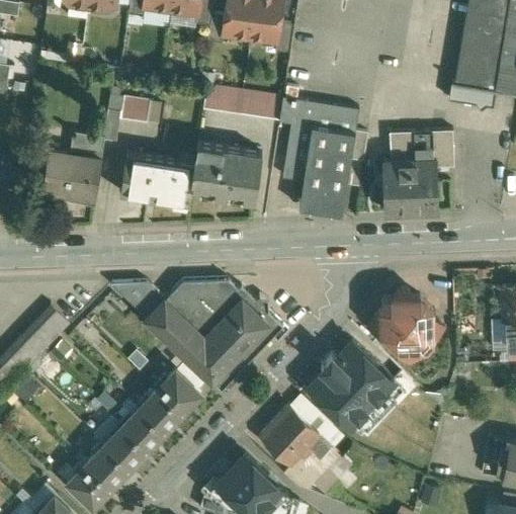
[(18,3),(0,0),(0,13),(16,16),(18,3)]
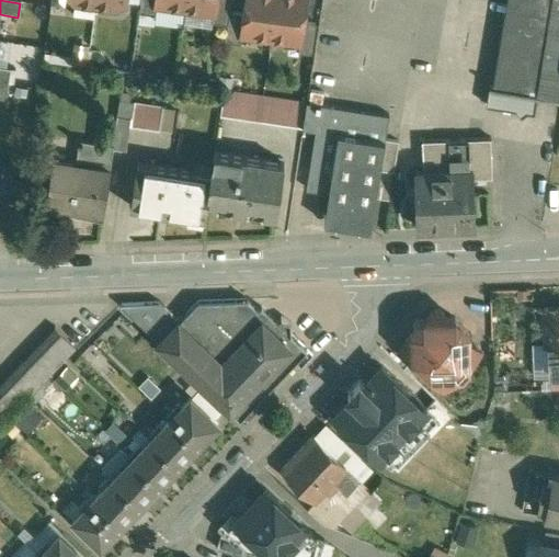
[(95,0),(68,0),(73,7),(94,10),(95,0)]
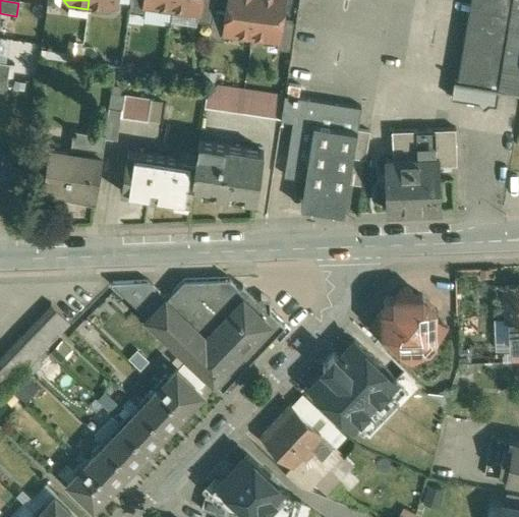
[(89,0),(88,9),(107,11),(116,4),(116,0),(89,0)]
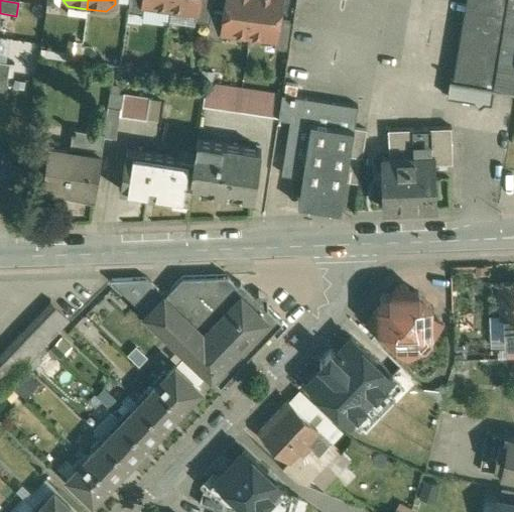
[(143,0),(129,0),(127,15),(142,17),(143,8),(142,8),(143,0)]
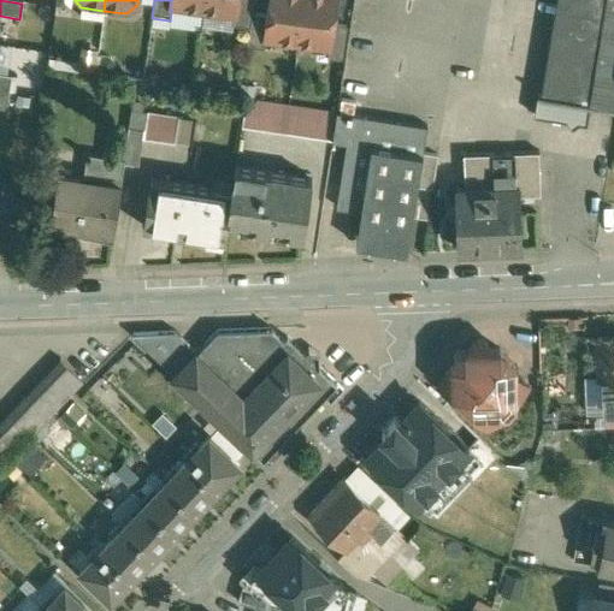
[(204,0),(171,0),(170,10),(171,10),(202,15),(204,0)]
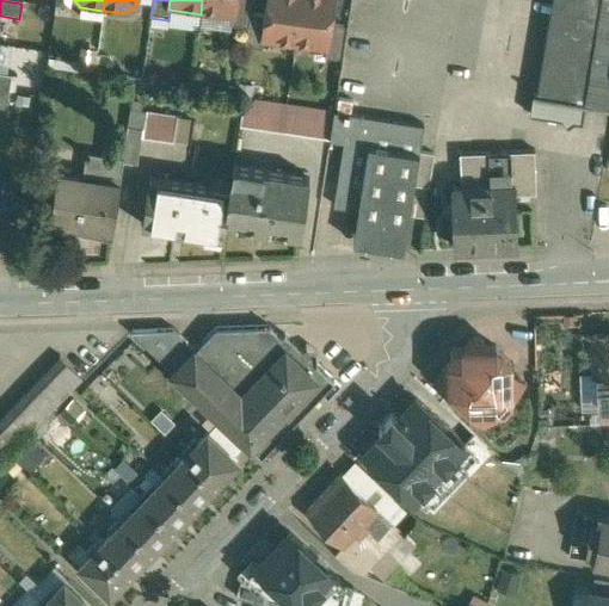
[(202,0),(201,14),(232,18),(233,18),(234,0),(202,0)]
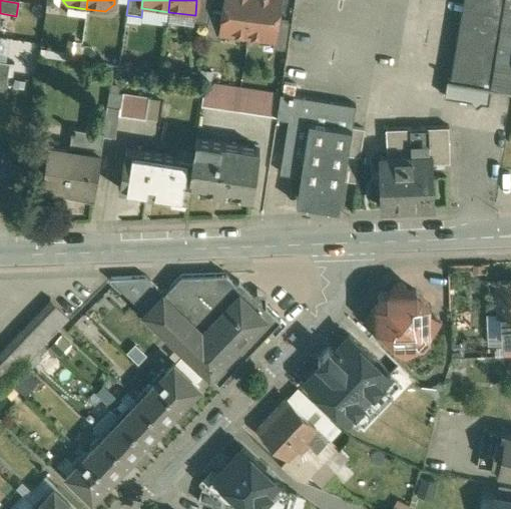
[(210,0),(196,0),(195,15),(194,15),(192,24),(207,26),(209,15),(210,0)]
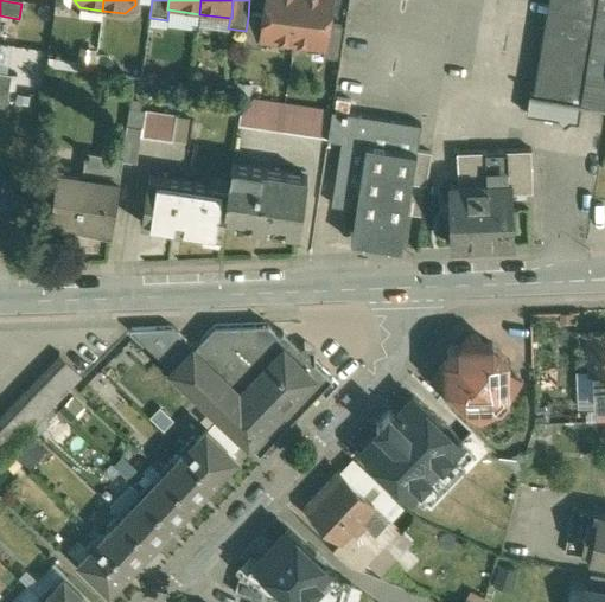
[(298,0),(266,0),(263,20),(260,42),(261,43),(292,46),(298,0)]
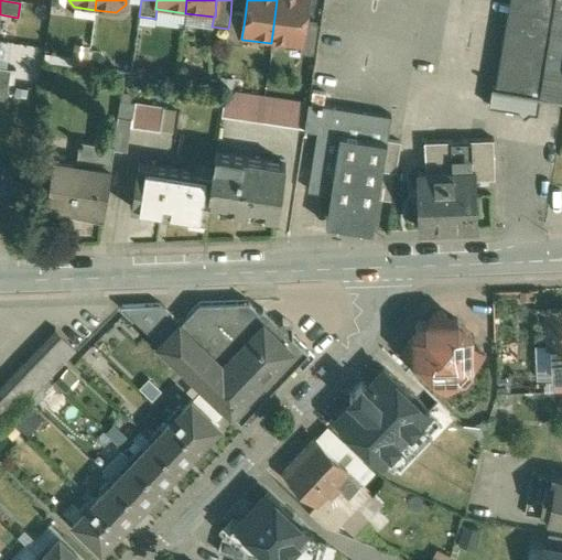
[(307,0),(277,0),(271,43),(300,47),(301,47),(304,27),(307,0)]
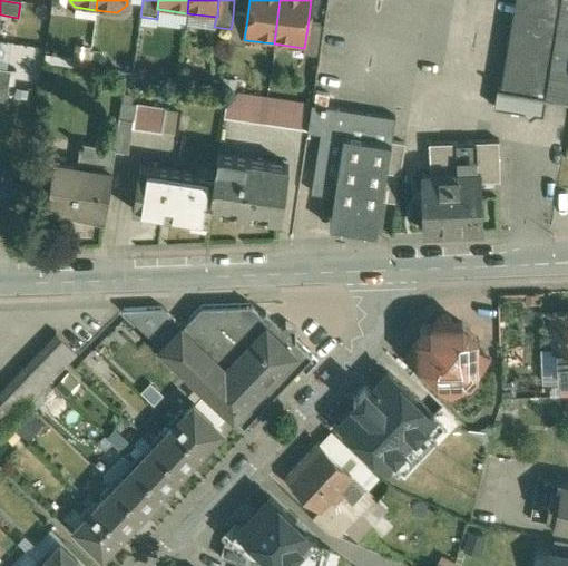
[(567,0),(521,0),(506,91),(497,89),(493,110),(525,116),(529,123),(536,117),(542,118),(546,100),(567,104),(567,0)]
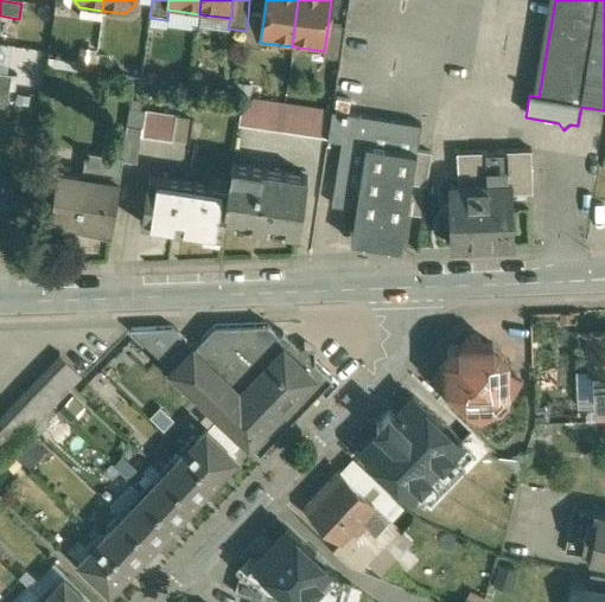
[(263,20),(248,18),(246,31),(242,50),(260,52),(261,43),(260,42),(263,20)]
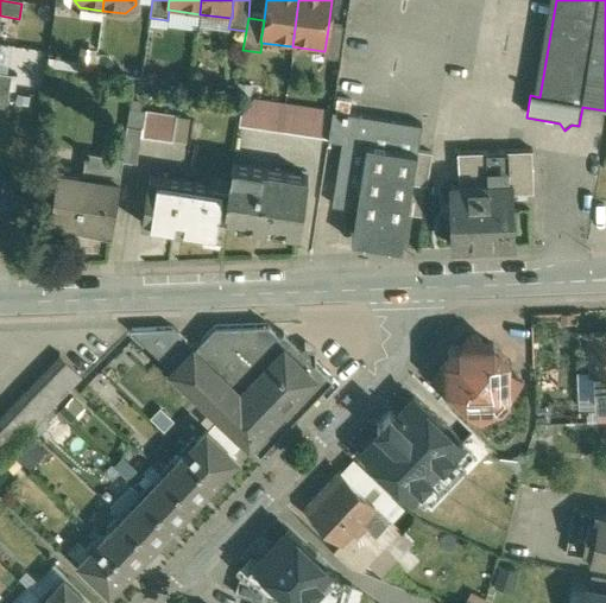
[(343,31),(328,29),(324,51),(323,51),(322,62),(339,64),(343,31)]
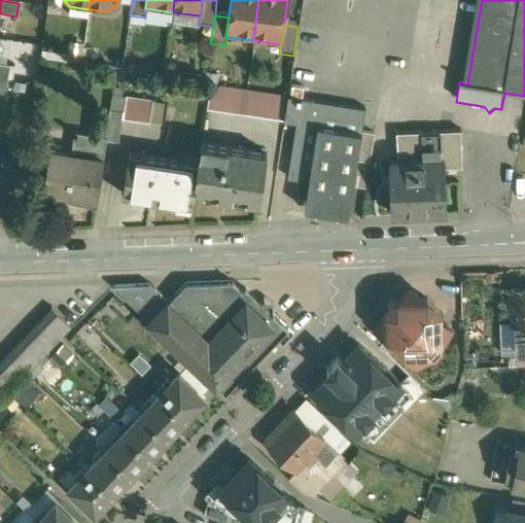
[(9,67),(0,65),(0,79),(7,81),(9,67)]
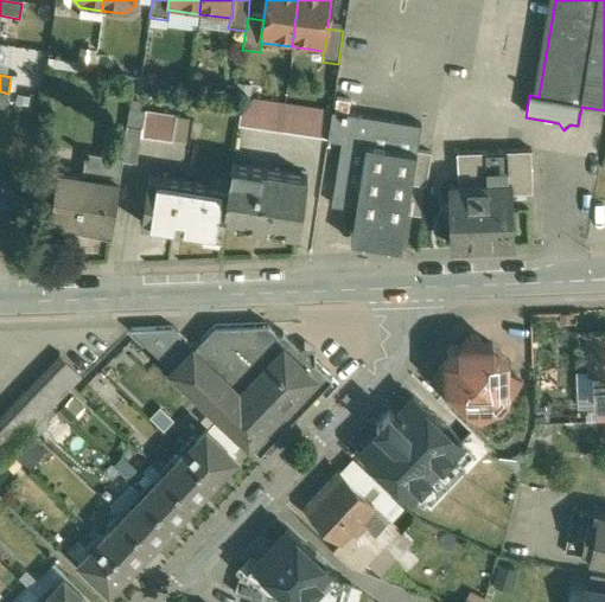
[(331,114),(261,103),(256,132),(325,142),(326,142),(331,114)]
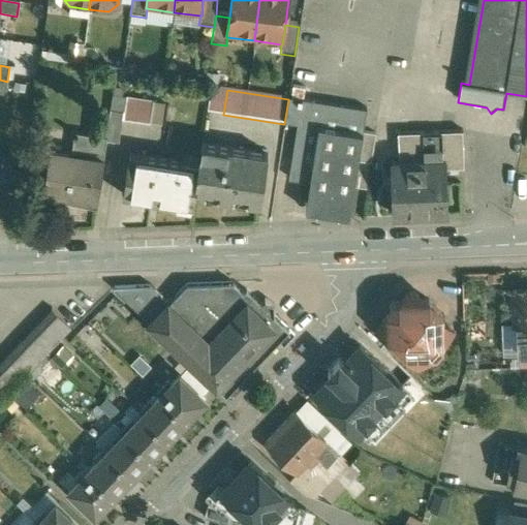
[(153,103),(125,99),(123,114),(122,122),(149,126),(153,103)]
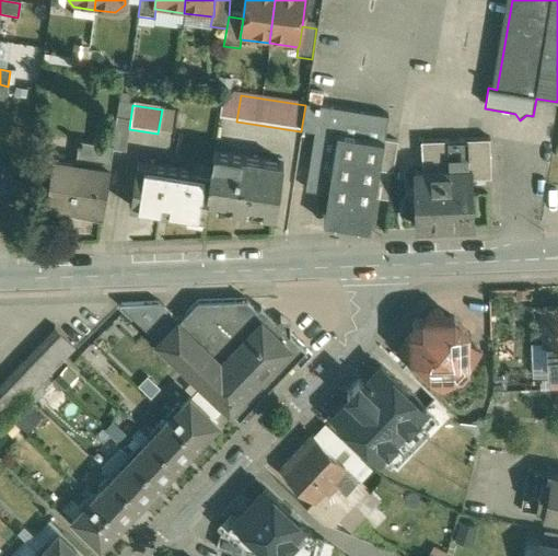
[(387,118),(305,105),(301,131),(314,134),(304,192),(374,203),(387,118)]
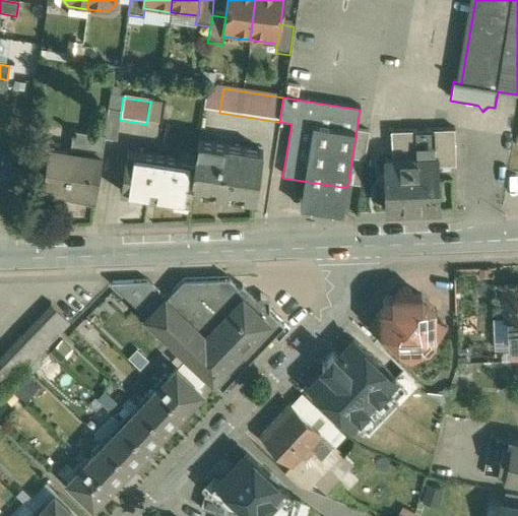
[(109,111),(56,103),(52,130),(73,134),(105,140),(109,111)]
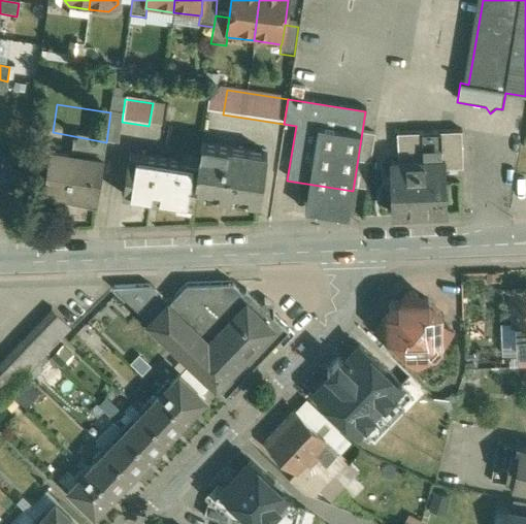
[(123,113),(110,112),(106,142),(118,144),(122,122),(123,113)]
